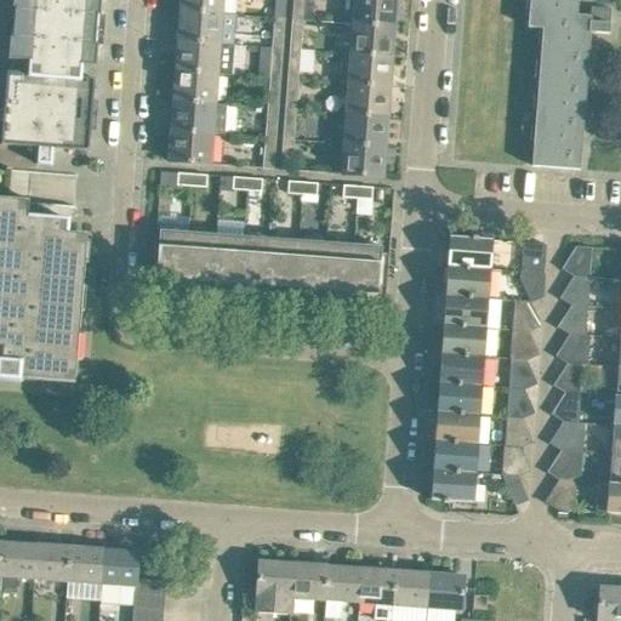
[(100,16),(101,0),(12,0),(12,9),(15,10),(13,38),(10,38),(9,60),(11,61),(10,73),(7,73),(5,95),(9,95),(6,124),(3,124),(1,144),(38,148),(35,165),(52,166),(53,149),(89,152),(91,130),(87,130),(90,102),(92,102),(95,79),(81,79),(83,66),(96,67),(97,45),(95,45),(97,16),(100,16)]
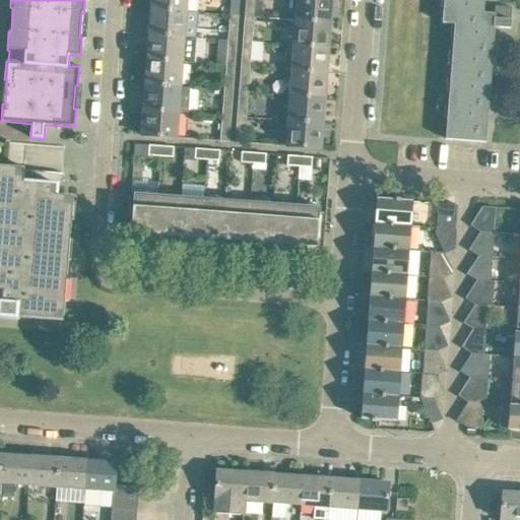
[(185,12),(185,0),(150,0),(150,10),(185,12)]
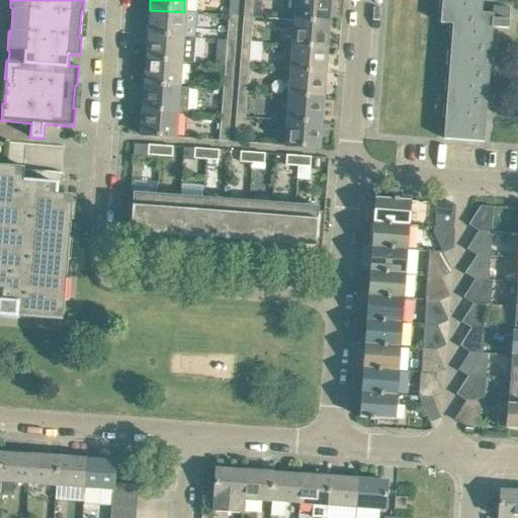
[(238,16),(238,0),(230,0),(229,16),(238,16)]
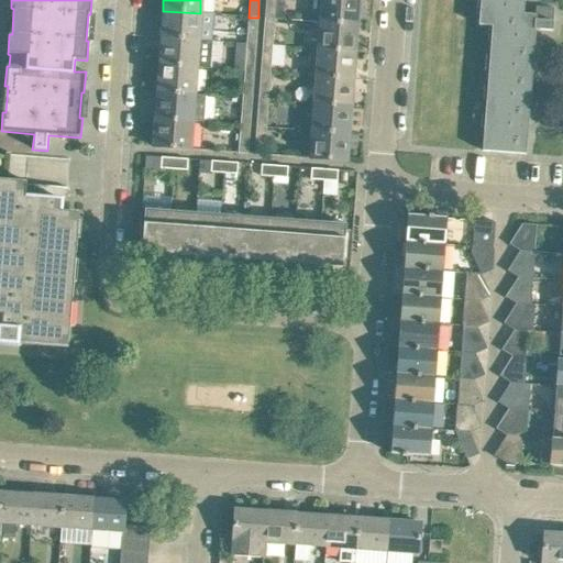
[(285,0),(265,0),(265,19),(274,20),(284,20),(285,0)]
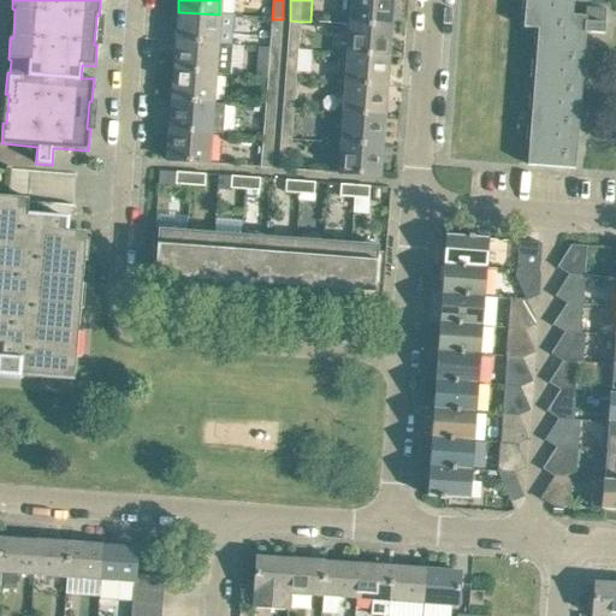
[(391,28),(392,0),(351,0),(350,24),(391,28)]
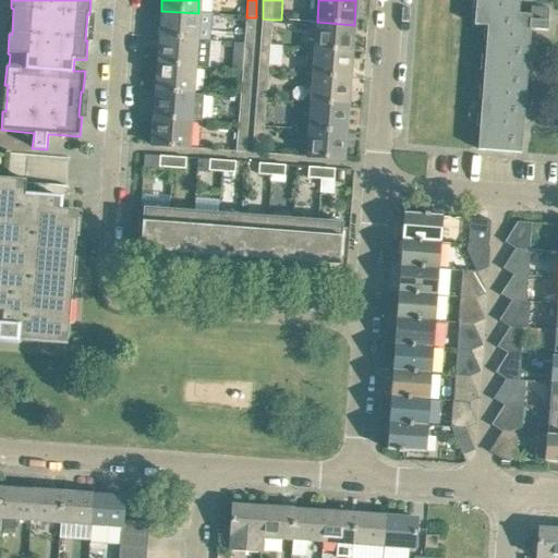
[(521,153),(530,29),(547,31),(548,9),(531,7),(531,15),(518,14),(519,0),(475,0),(474,25),(487,26),(477,149),(521,153)]
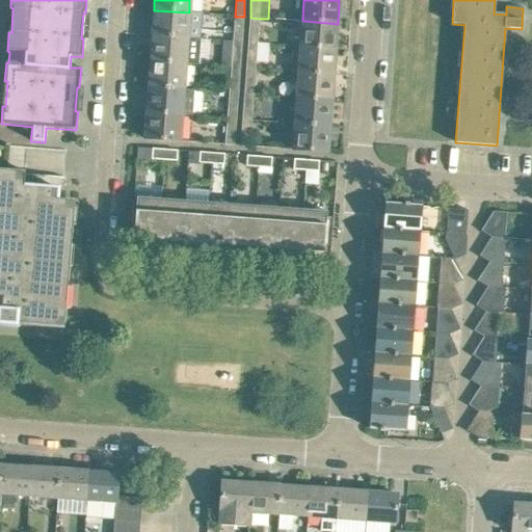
[(202,14),(189,12),(154,10),(152,35),(200,40),(202,14)]
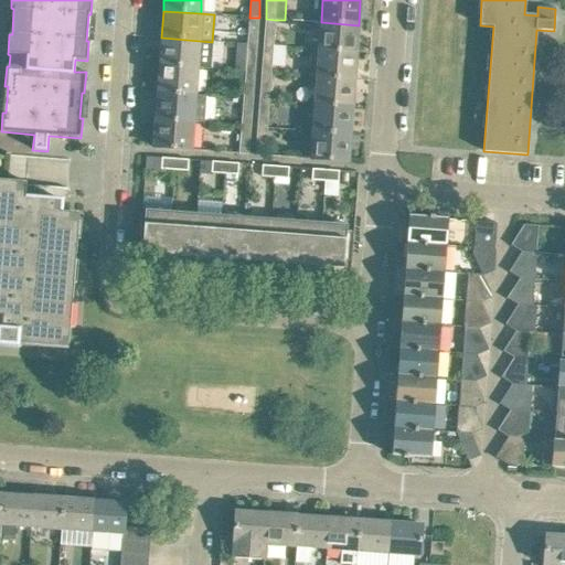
[(257,45),(259,18),(249,18),(247,45),(257,45)]
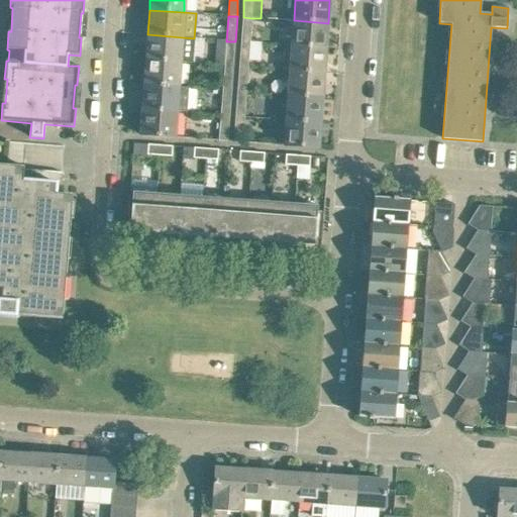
[(250,42),(251,18),(243,17),(241,41),(250,42)]
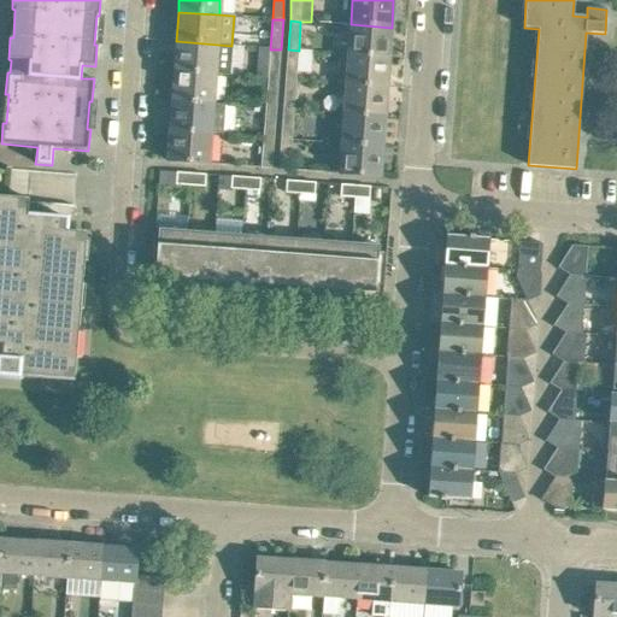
[(389,57),(392,28),(351,24),(348,54),(389,57)]
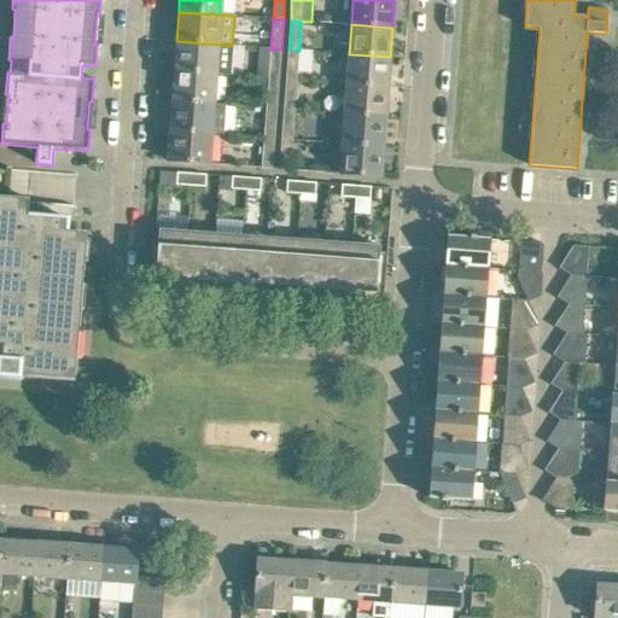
[(231,76),(232,46),(176,41),(174,71),(215,75),(231,76)]
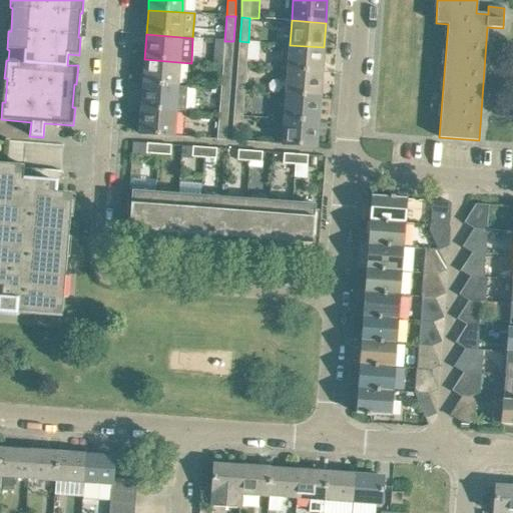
[(231,66),(233,41),(224,41),(222,65),(231,66)]
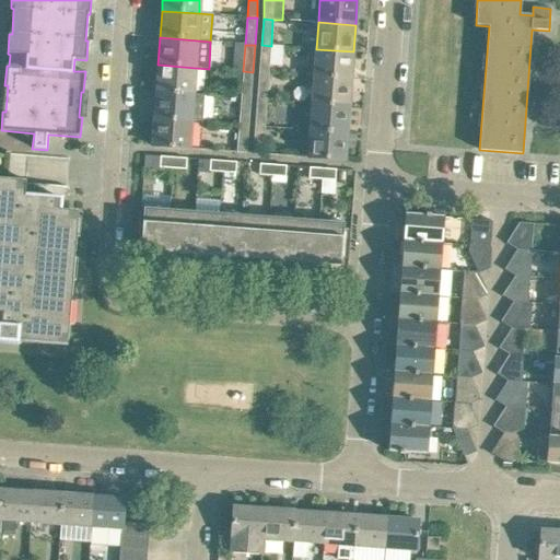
[(283,47),(271,46),(261,45),(259,72),(269,73),(269,66),(282,67),(283,47)]
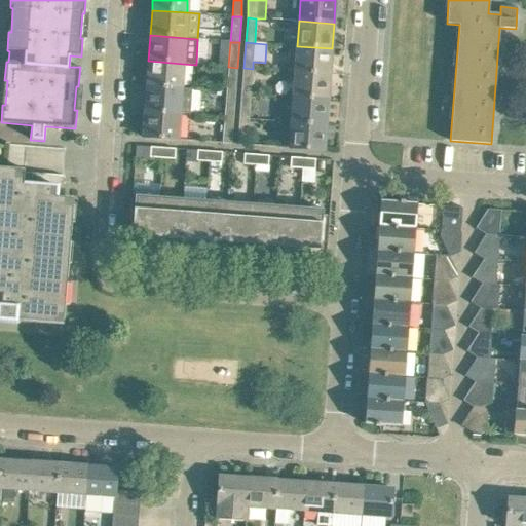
[(330,74),(332,48),(297,46),(295,71),(330,74)]
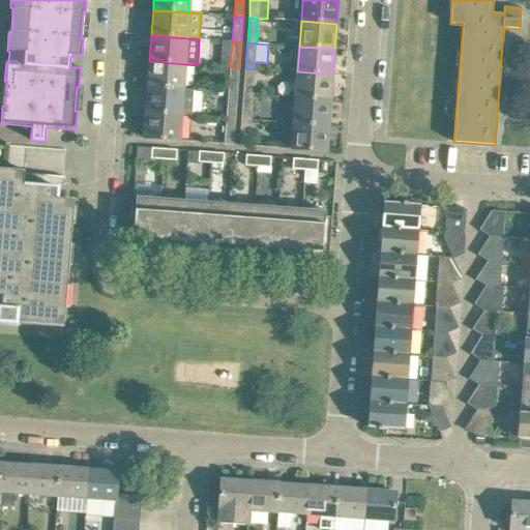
[(182,89),(184,64),(149,61),(148,87),(182,89)]
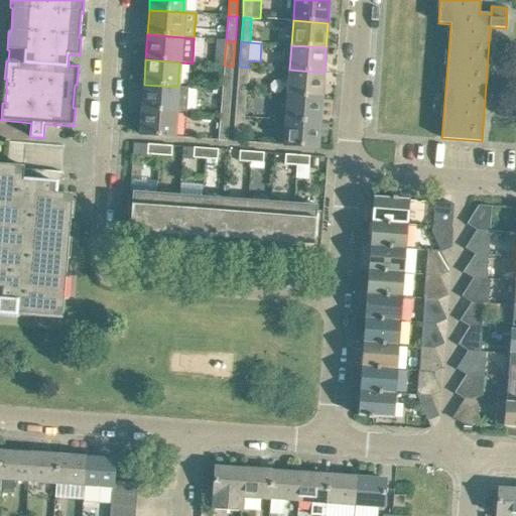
[(231,91),(233,67),(224,66),(222,91),(231,91)]
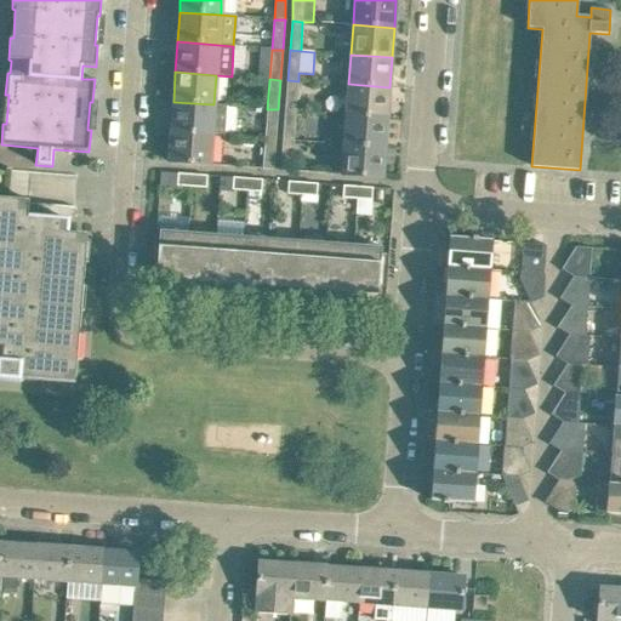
[(296,110),(298,81),(288,80),(285,110),(296,110)]
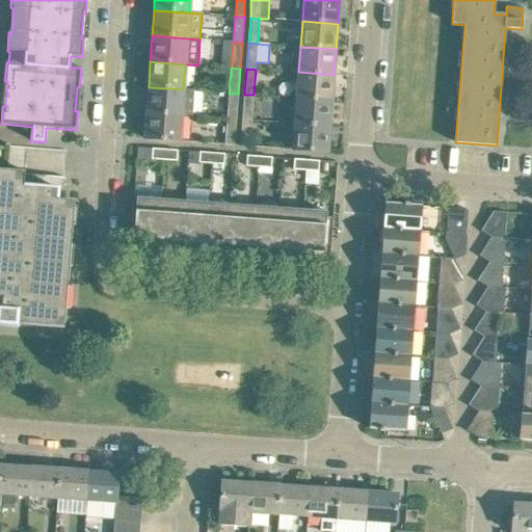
[(333,101),(334,75),(298,72),(297,99),(333,101)]
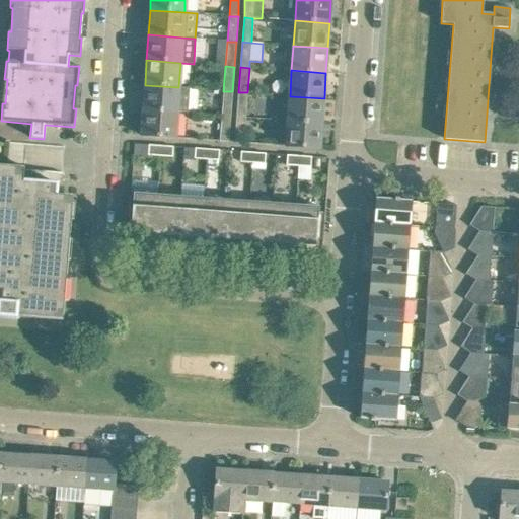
[(190,88),(178,87),(145,85),(143,110),(177,113),(188,114),(190,88)]
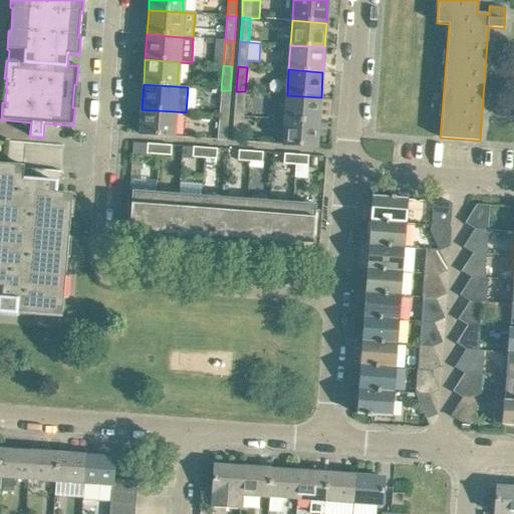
[(228,115),(230,90),(221,90),(219,114),(228,115)]
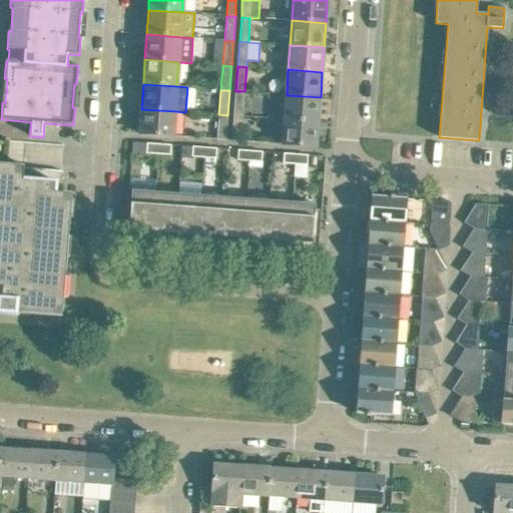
[(242,116),(244,91),(235,91),(233,115),(242,116)]
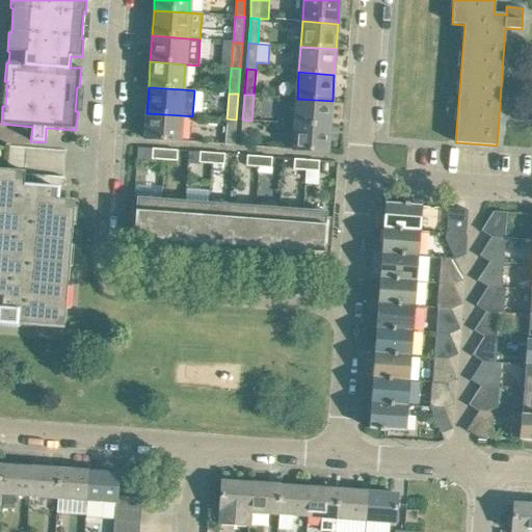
[(330,127),(333,101),(297,99),(295,124),(330,127)]
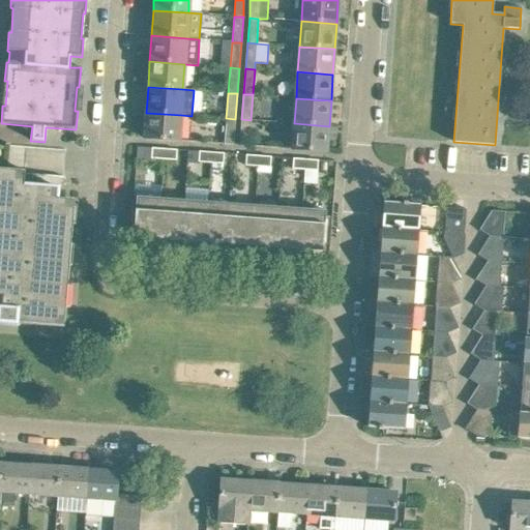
[(179,141),(180,120),(181,115),(146,113),(144,139),(179,141)]
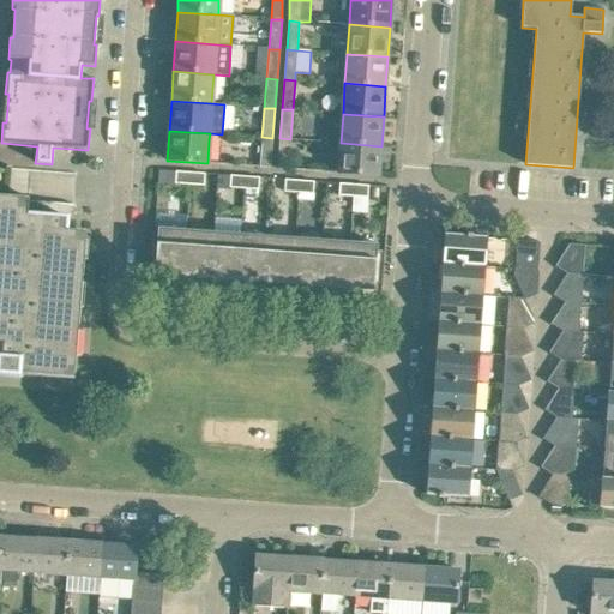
[(270,168),(272,138),(262,137),(259,168),(270,168)]
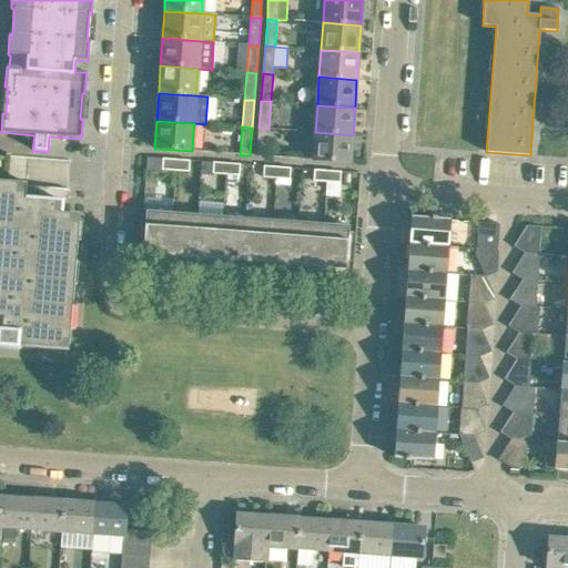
[(266,156),(269,129),(259,128),(256,156),(266,156)]
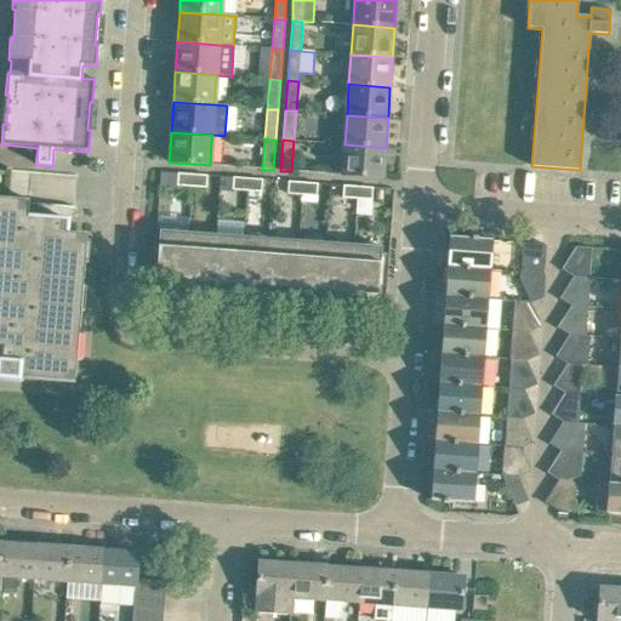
[(383,178),(386,148),(345,144),(342,176),(383,178)]
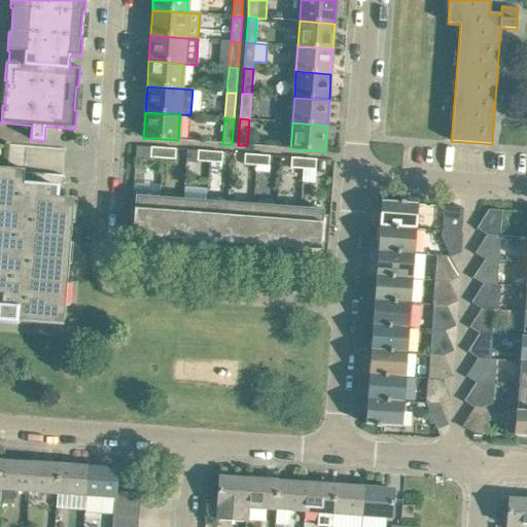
[(63,326),(73,201),(58,200),(59,186),(23,183),(24,172),(7,171),(9,143),(0,142),(0,323),(16,325),(18,322),(63,326)]
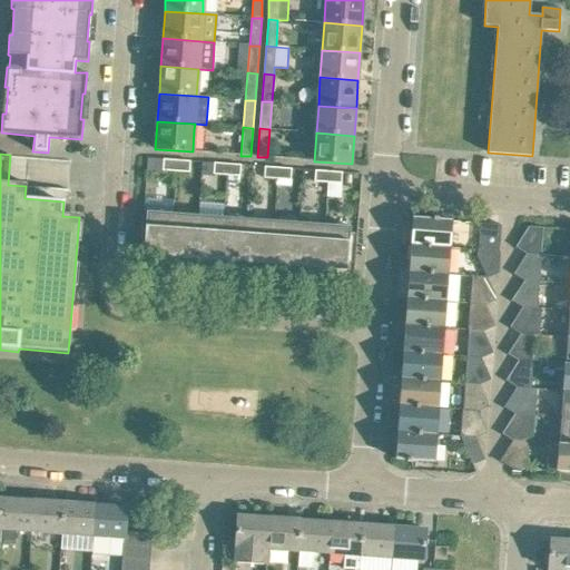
[(176,172),(177,160),(164,159),(163,170),(176,172)]
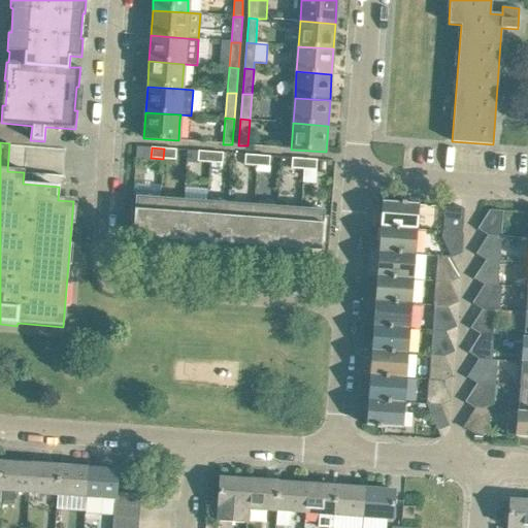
[(176,150),(164,149),(163,159),(175,160),(176,150)]
